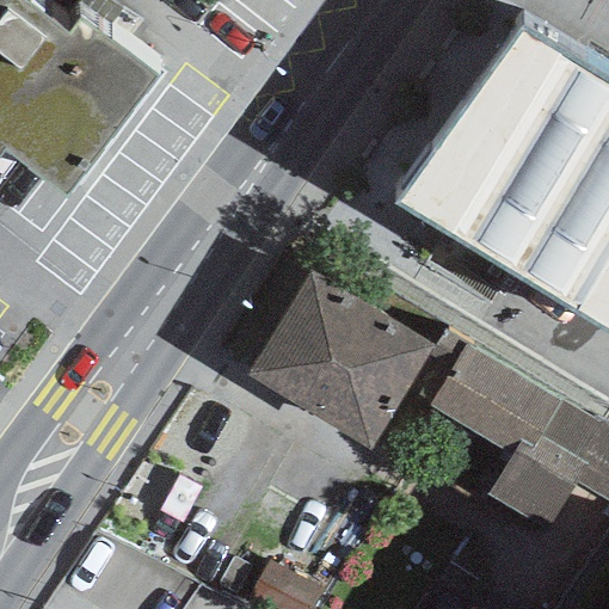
[(0,0),(0,152),(6,145),(67,194),(159,77),(80,14),(68,29),(59,20),(48,35),(7,4),(10,0),(0,0)]
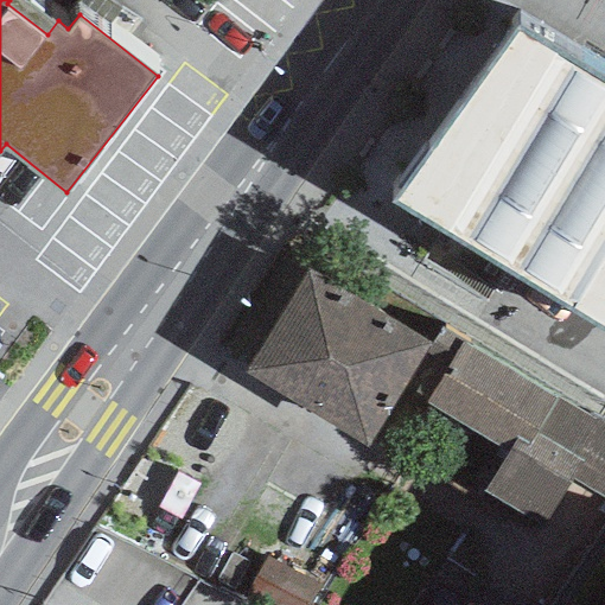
[(604,83),(517,31),(394,199),(604,317),(604,83)]
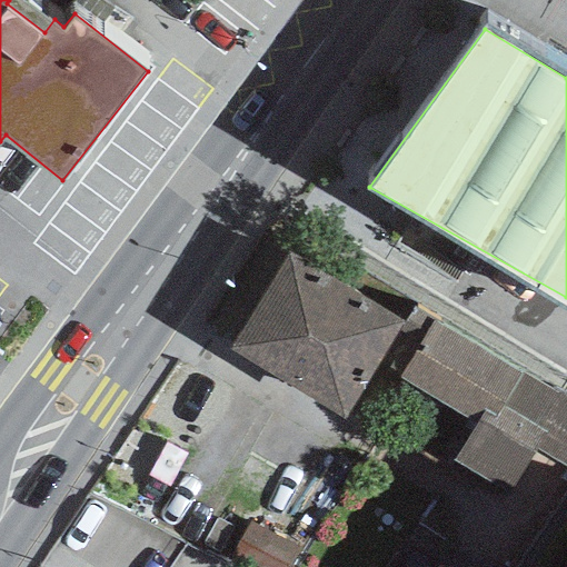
[(406,322),(290,251),(231,348),(346,418),(406,322)]
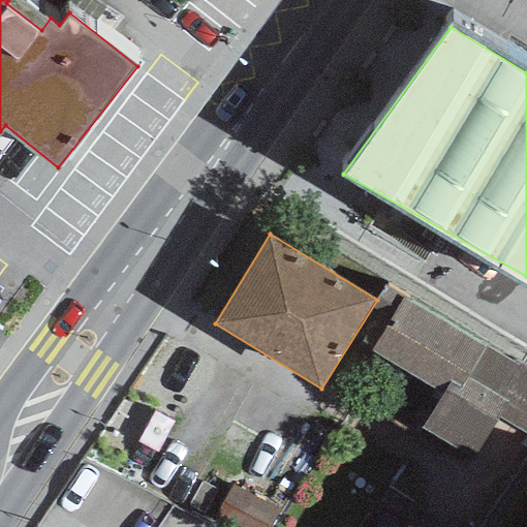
[(3,286),(0,283),(0,322),(1,320),(9,297),(3,286)]
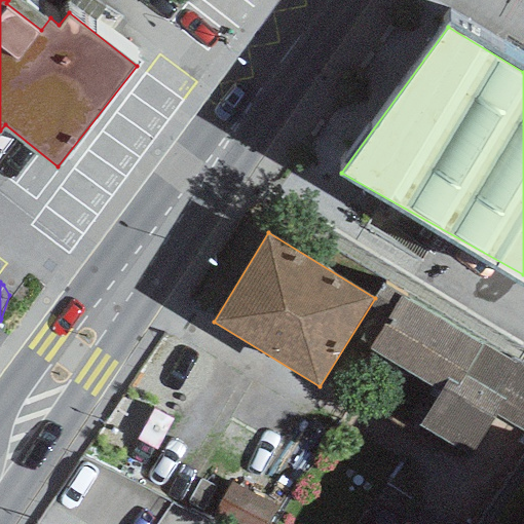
[(471,457),(496,416),(523,434),(523,369),(394,289),(361,341),(442,391),(420,426),(471,457)]
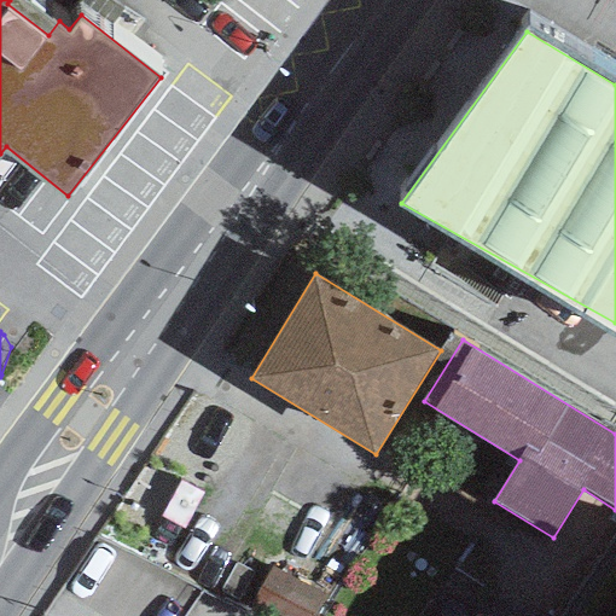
[(315,615),(326,598),(273,568),(250,606),(266,615),(315,615)]
